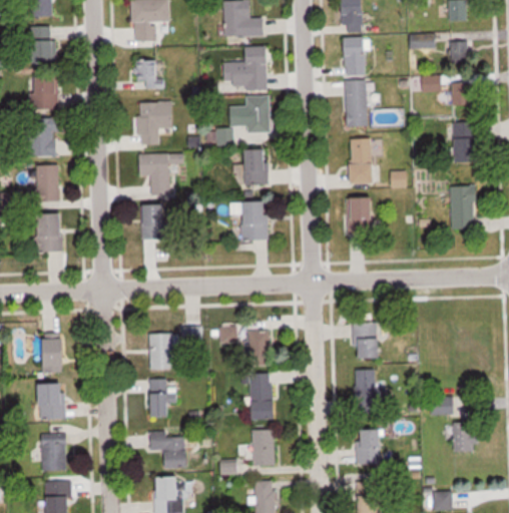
[(30,0),(30,15),(52,15),(51,0),(30,0)]
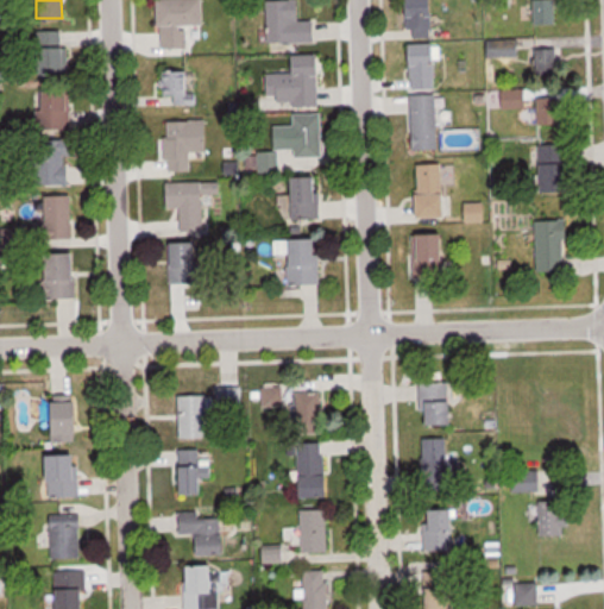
[(157,0),(158,49),(186,49),(184,25),(202,25),(201,0),(157,0)]
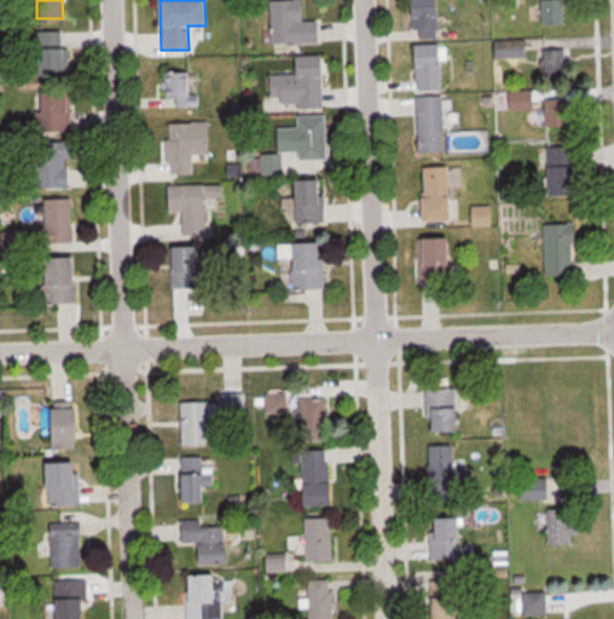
[(318,44),(319,22),(302,22),(302,0),(288,0),(270,0),(270,42),(318,44)]
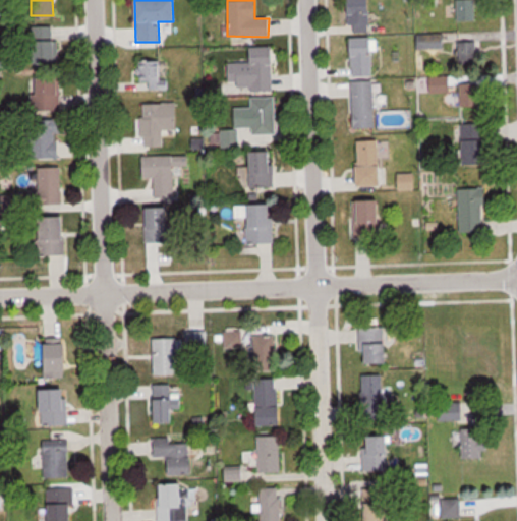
[(346,0),(346,32),(368,32),(368,0),(346,0)]
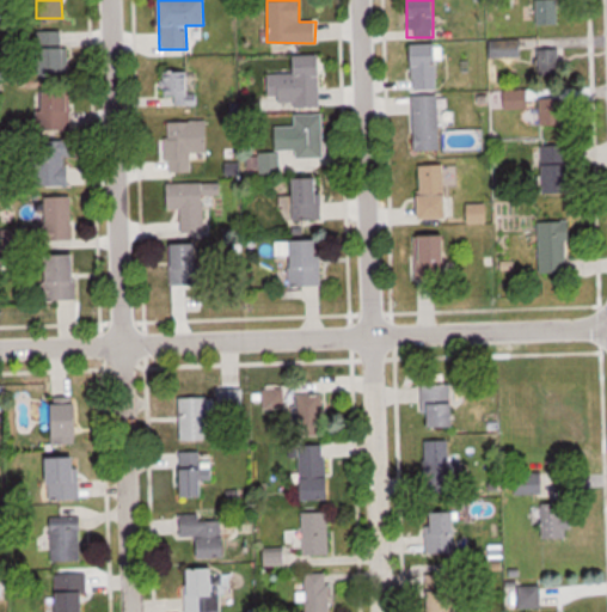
[(532,0),(532,24),(557,24),(556,0),(532,0)]
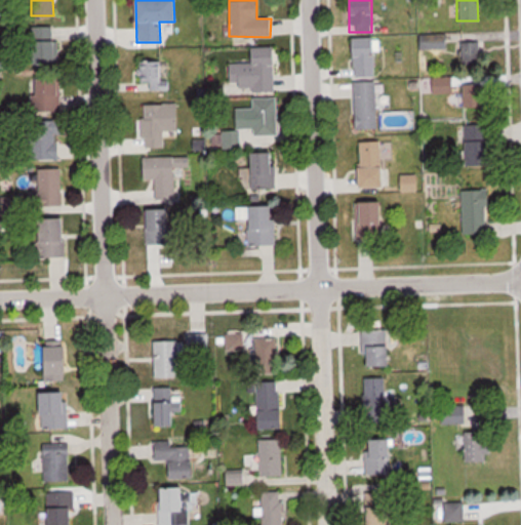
[(32,27),(33,65),(56,65),(55,27),(32,27)]
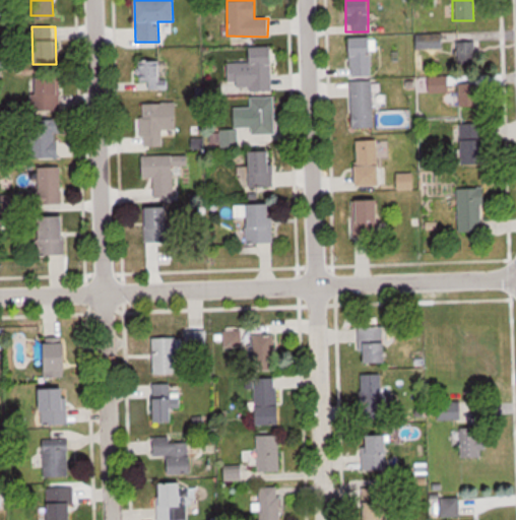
[(347,38),(349,127),(372,127),(371,37),(347,38)]
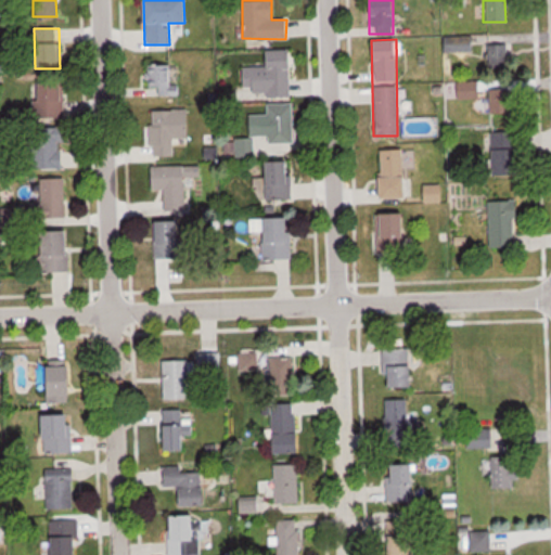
[(505,76),(505,44),(485,44),(485,76),(505,76)]
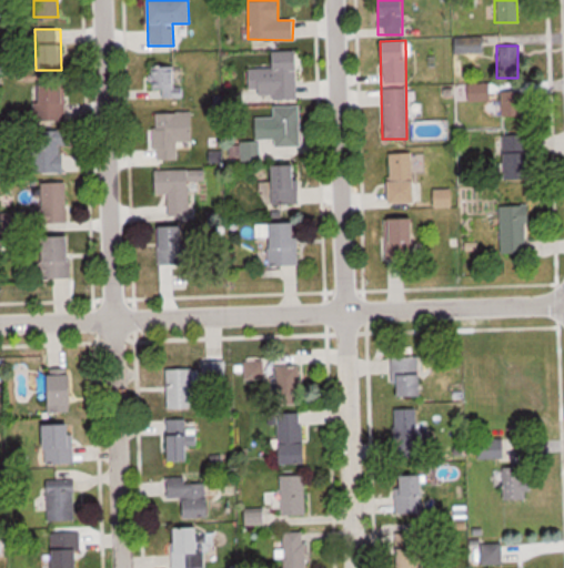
[(296,50),(273,50),(273,68),(248,68),(248,98),(296,98),(296,50)]
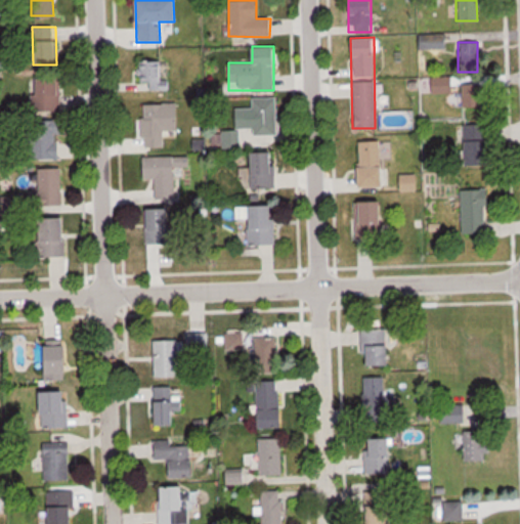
[(140,60),(140,90),(165,90),(165,60),(140,60)]
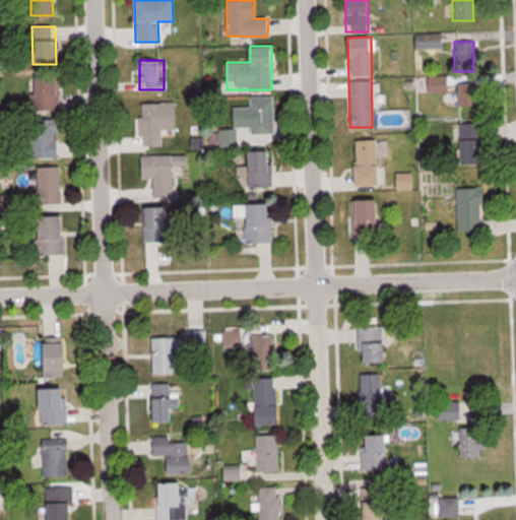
[(29,112),(58,112),(58,77),(35,77),(35,93),(29,93),(29,112)]
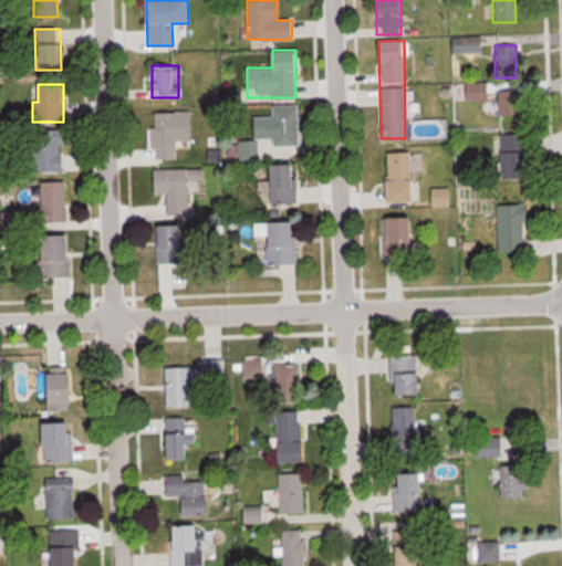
[(519,116),(519,90),(495,90),(495,116),(519,116)]
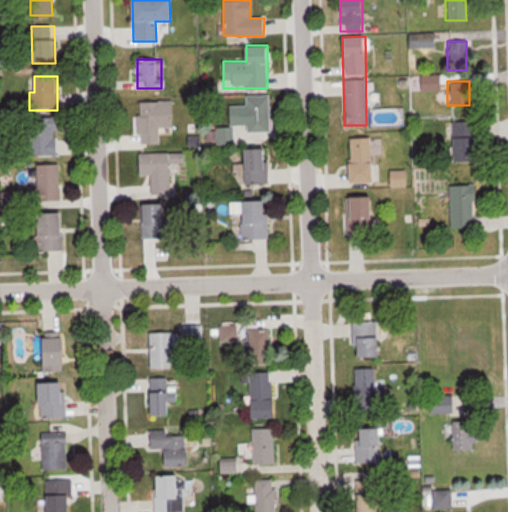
[(246,130),(270,130),(270,95),(245,95),(245,112),(237,113),(238,126),(246,125),(246,130)]
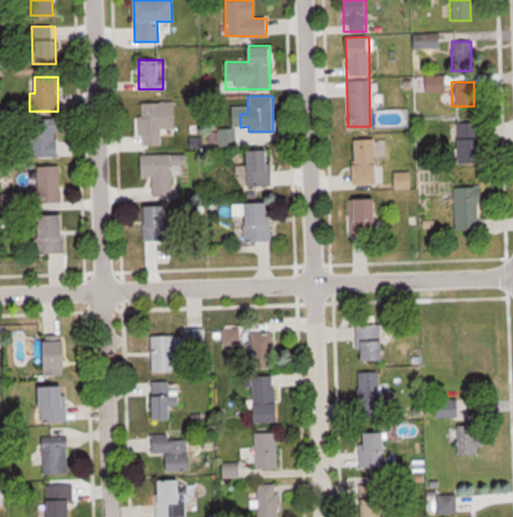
[(137,143),(161,144),(161,133),(175,133),(175,103),(138,102),(137,143)]
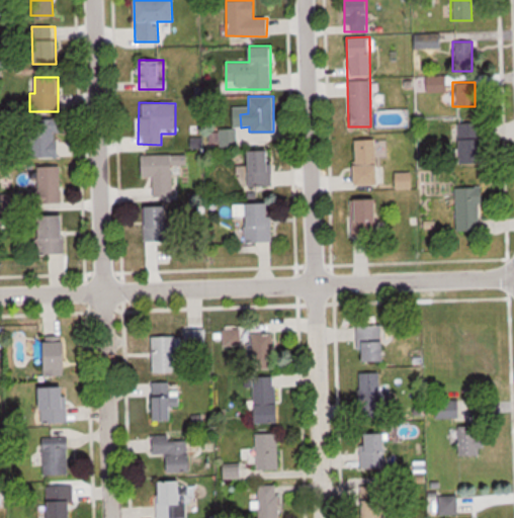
[(56,157),(56,124),(32,124),(32,157),(56,157)]
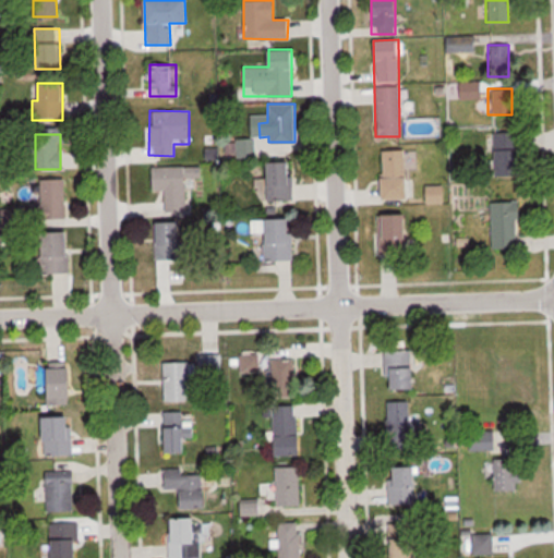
[(496,176),(518,176),(518,134),(496,134),(496,176)]
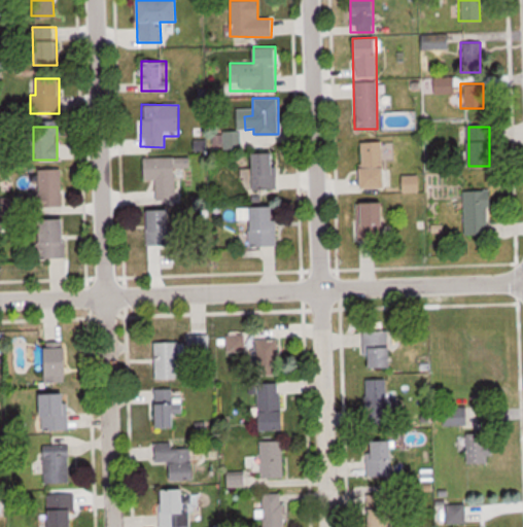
[(240,132),(223,132),(223,149),(240,149),(240,132)]
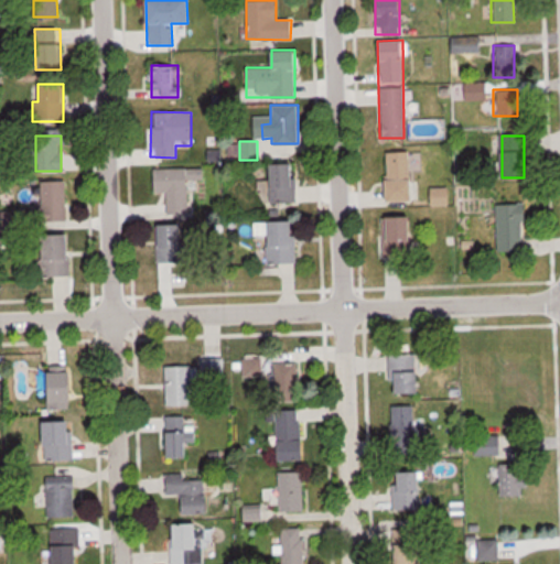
[(386,202),(411,202),(411,151),(386,151),(386,202)]
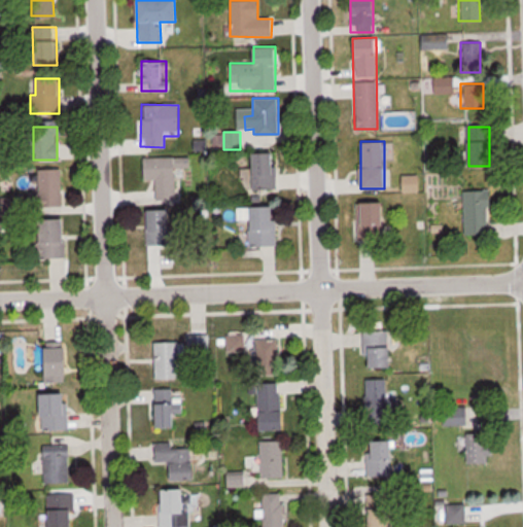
[(276,152),(248,152),(248,192),(276,192),(276,152)]
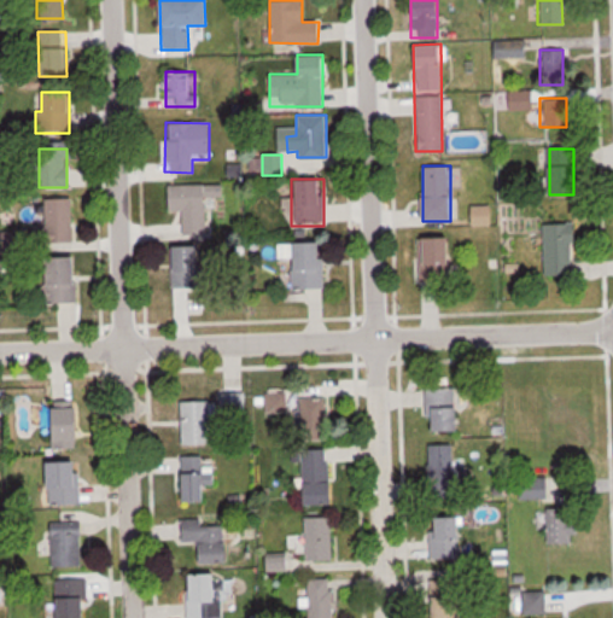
[(167,213),(180,213),(181,235),(208,235),(206,197),(220,197),(220,185),(165,185),(167,213)]
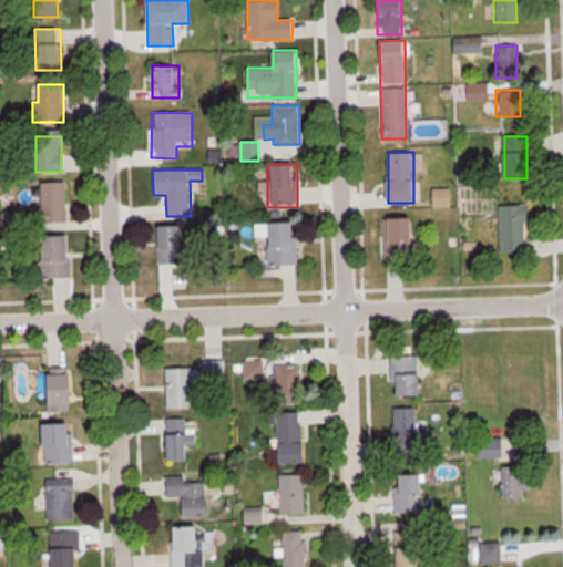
[(65,183),(37,182),(37,223),(64,223),(65,183)]
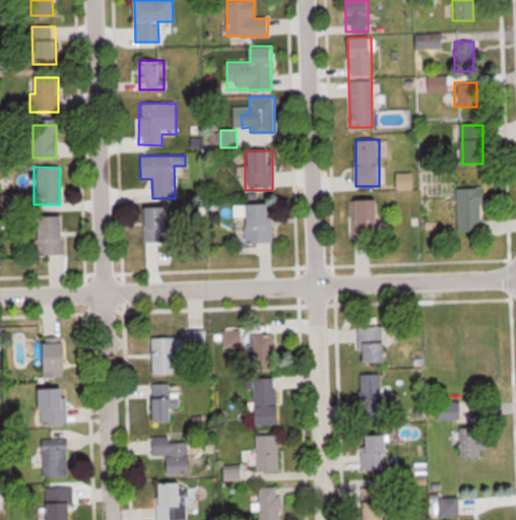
[(481,232),(480,188),(456,188),(456,233),(481,232)]
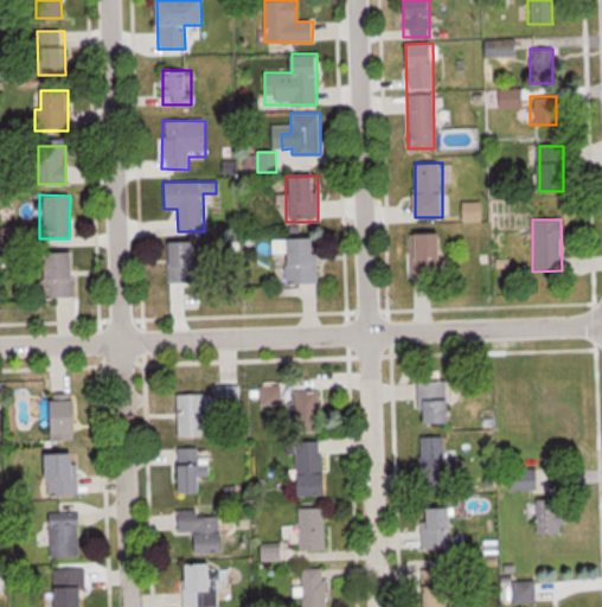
[(405,255),(405,278),(444,276),(443,232),(412,234),(412,255),(405,255)]
